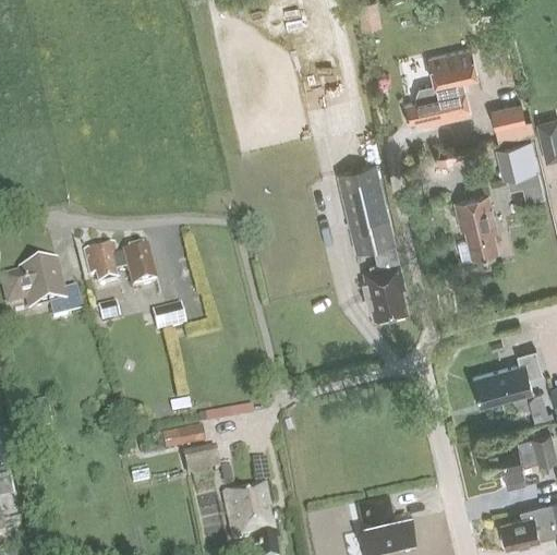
[(225,0),(214,0),(213,0),(215,13),(227,11),(225,0)]
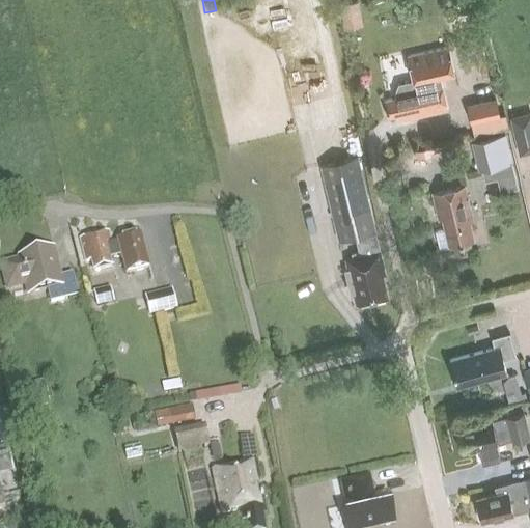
[(439,78),(452,75),(447,50),(408,58),(413,83),(396,87),(394,95),(395,101),(383,103),(387,120),(395,119),(396,124),(446,114),(439,78)]
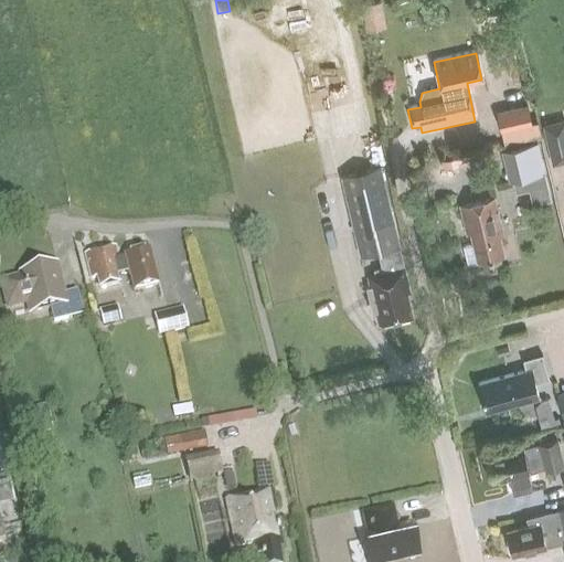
[(500,134),(530,128),(527,110),(496,117),(500,134)]
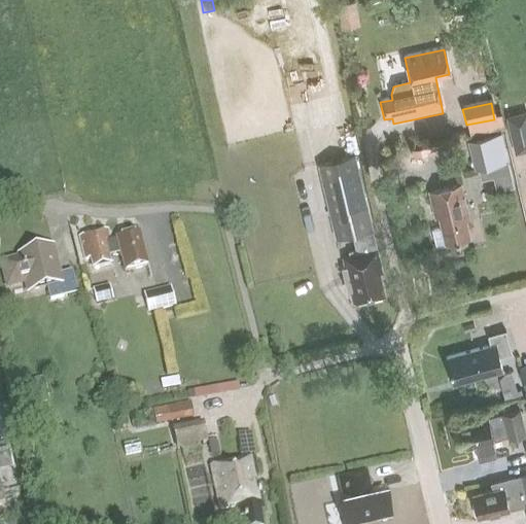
[(504,119),(513,156),(525,153),(525,133),(522,115),(504,119)]
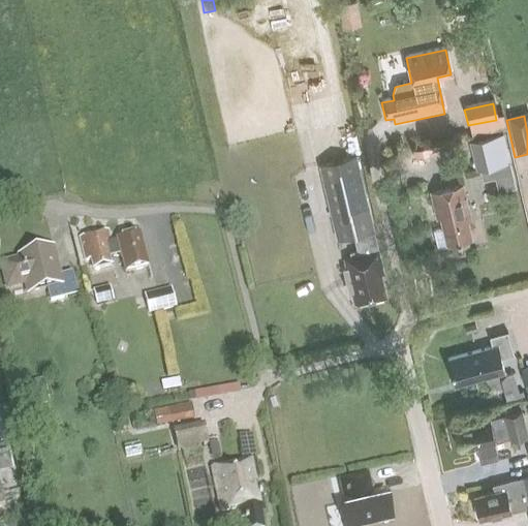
[(473,145),(480,173),(508,165),(501,137),(473,145)]
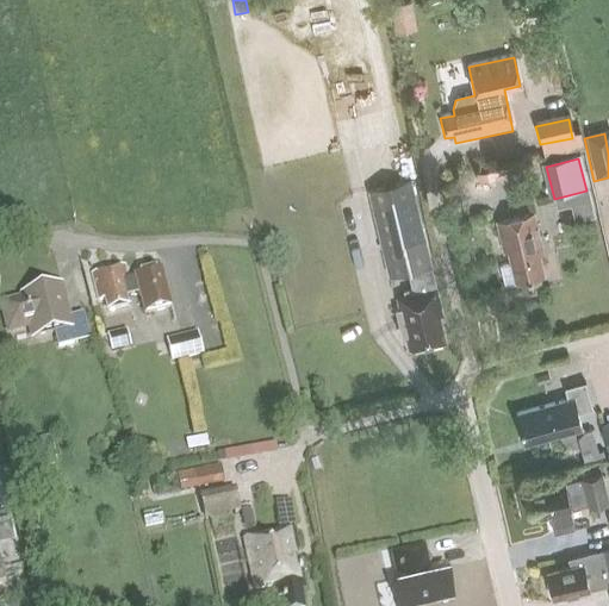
[(428,269),(408,185),(368,194),(389,279),(428,269)]
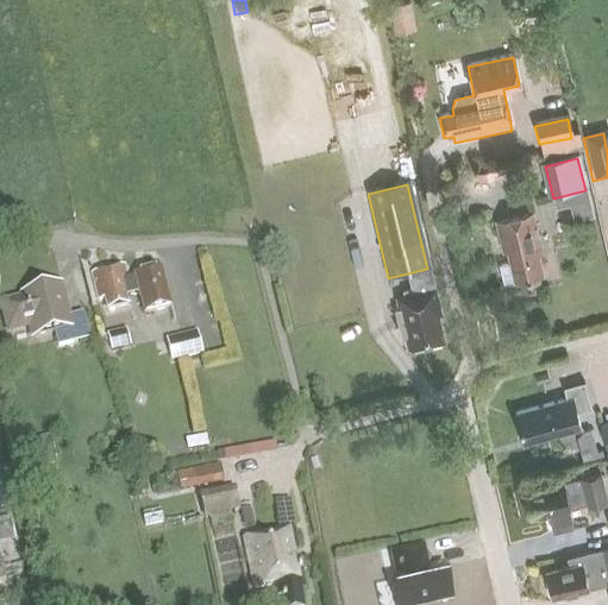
[(532,216),(495,225),(502,256),(506,254),(508,266),(499,269),(502,285),(513,283),(513,285),(541,278),(537,259),(541,259),(532,216)]
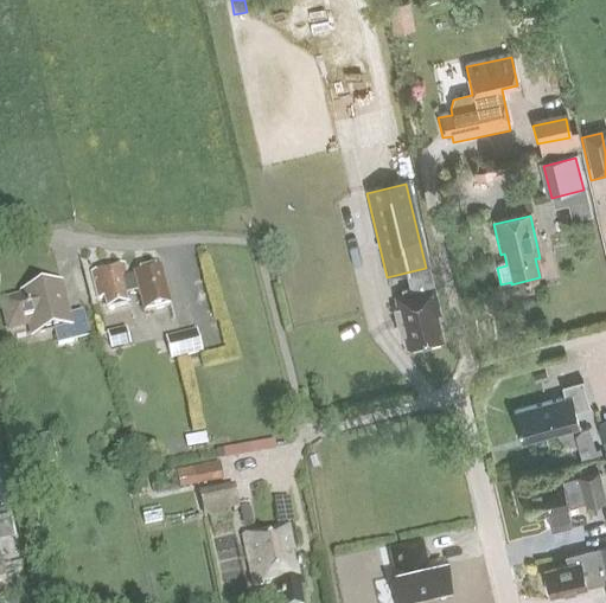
[(123,271),(91,278),(97,306),(103,305),(106,315),(127,310),(125,302),(139,299),(144,319),(168,313),(160,276),(127,283),(123,271)]
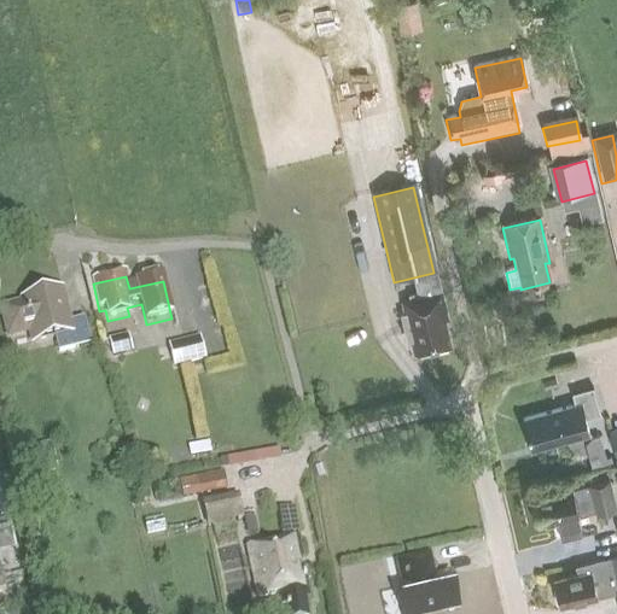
[(60,296),(24,304),(25,309),(3,314),(9,338),(31,332),(35,346),(54,343),(58,357),(74,354),(60,296)]
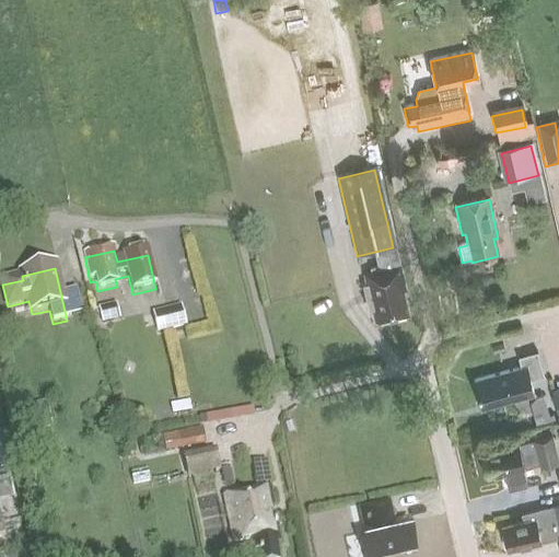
[(405,292),(399,268),(364,277),(375,324),(408,316),(403,292),(405,292)]
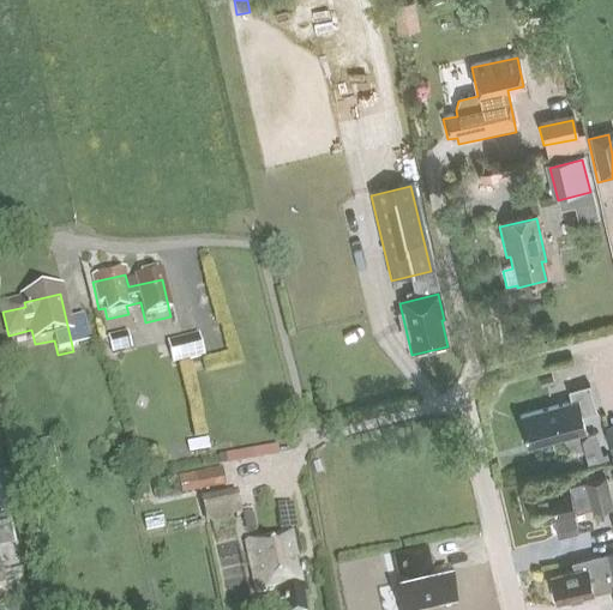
[(119,339),(106,342),(110,358),(122,356),(119,339)]
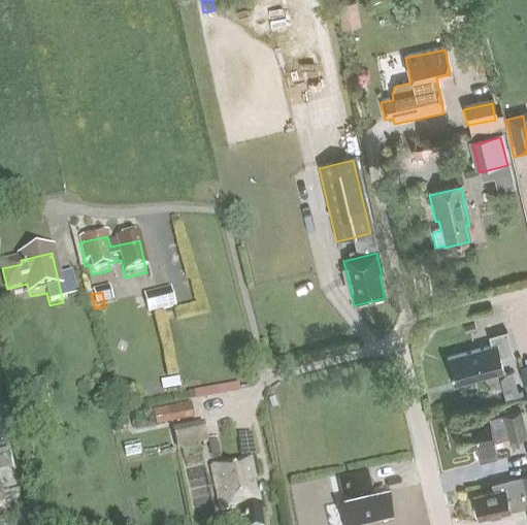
[(143,302),(147,320),(174,314),(170,296),(143,302)]
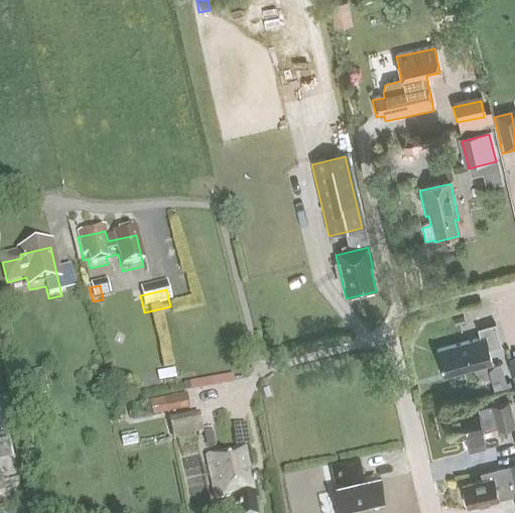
[(441,372),(468,365),(470,370),(491,365),(488,352),(501,349),(495,327),(477,331),(480,340),(436,352),(441,372)]
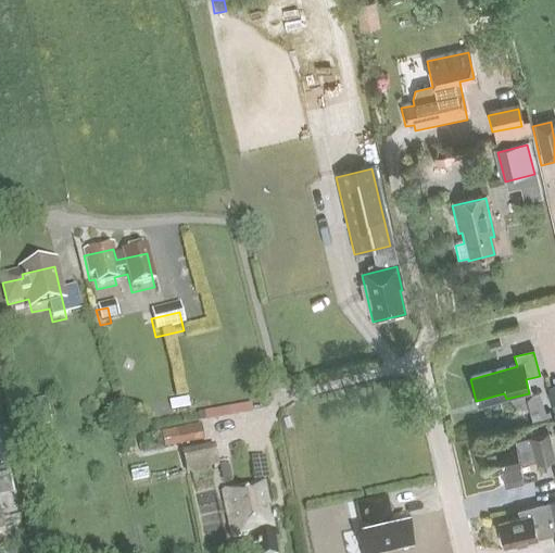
[(187,402),(167,406),(169,415),(188,412),(187,402)]
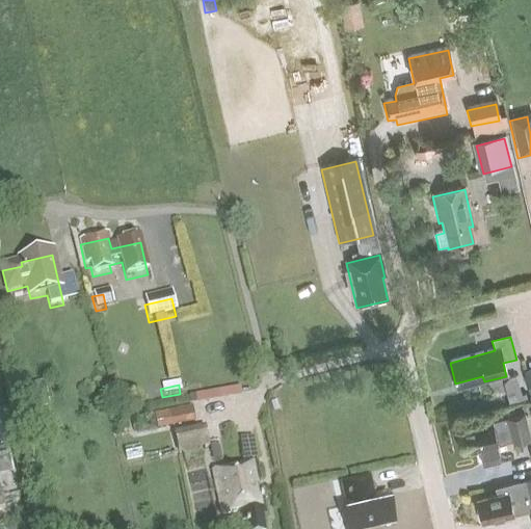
[(153,416),(156,433),(193,427),(190,410),(153,416)]
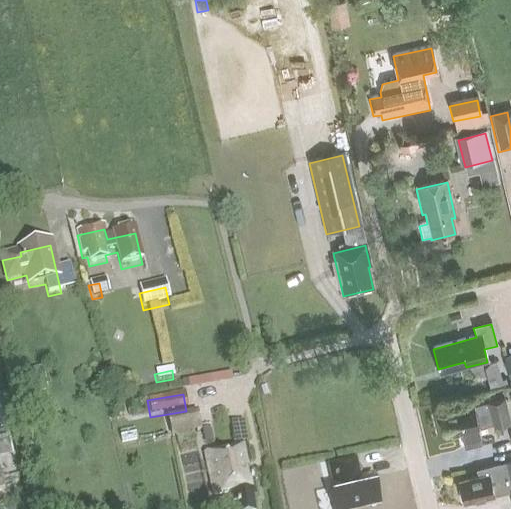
[(461,435),(465,450),(482,446),(479,431),(478,428),(494,425),(495,430),(510,426),(505,401),(443,415),(448,438),(461,435)]
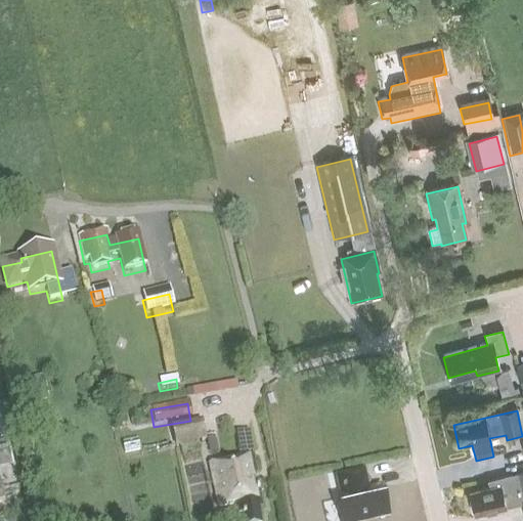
[(174,426),(177,444),(207,440),(204,421),(174,426)]
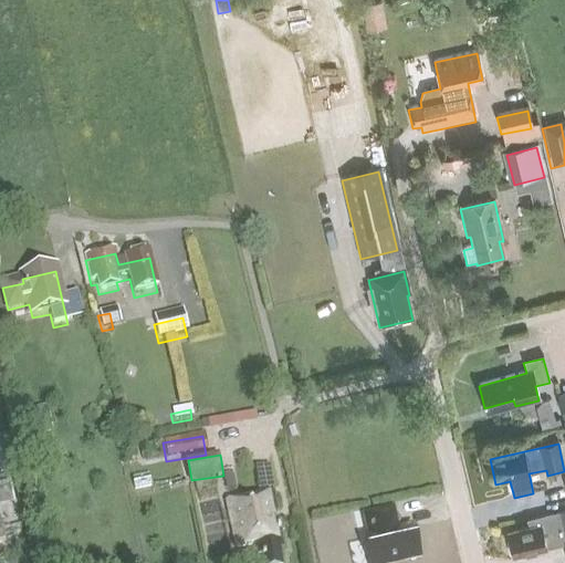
[(258,491),(271,491),(271,469),(259,469),(258,491)]
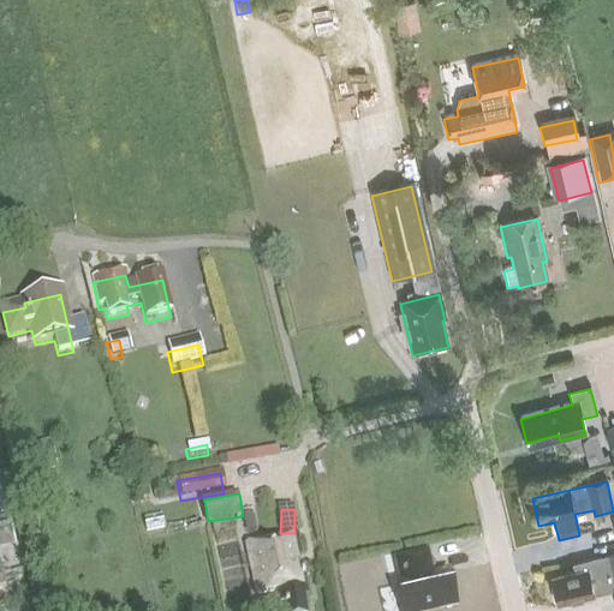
[(0,544),(12,541),(9,528),(0,529),(0,544)]
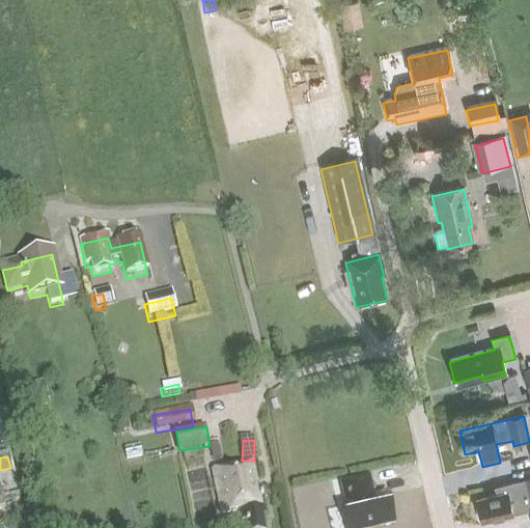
[(245,523),(246,527),(263,527),(261,518),(266,517),(260,491),(257,491),(255,484),(259,483),(255,465),(213,473),(220,516),(238,512),(240,524),(245,523)]
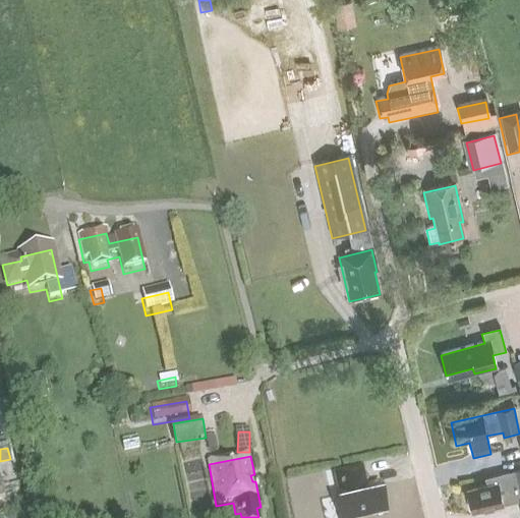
[(364,492),(359,473),(335,478),(339,498),(335,499),(338,517),(385,517),(379,488),(364,492)]
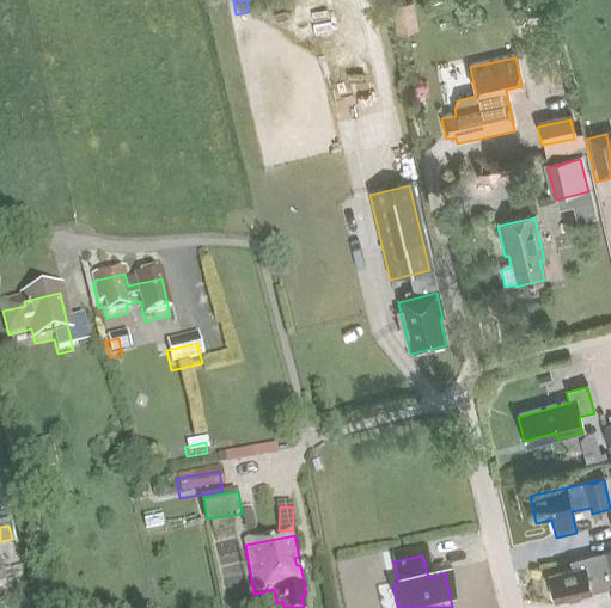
[(579,570),(549,577),(555,605),(591,596),(590,589),(610,584),(610,582),(610,556),(603,558),(602,557),(578,563),(579,570)]
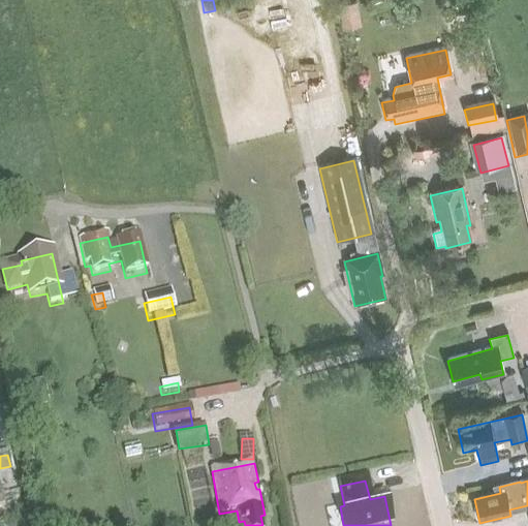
[(21,496),(6,499),(8,509),(23,506),(21,496)]
